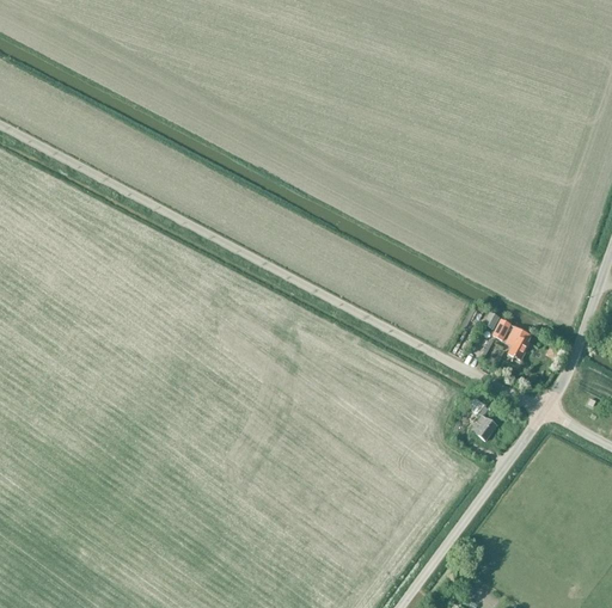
[(493,329),(500,317),(489,312),(485,319),(483,323),(493,329)]
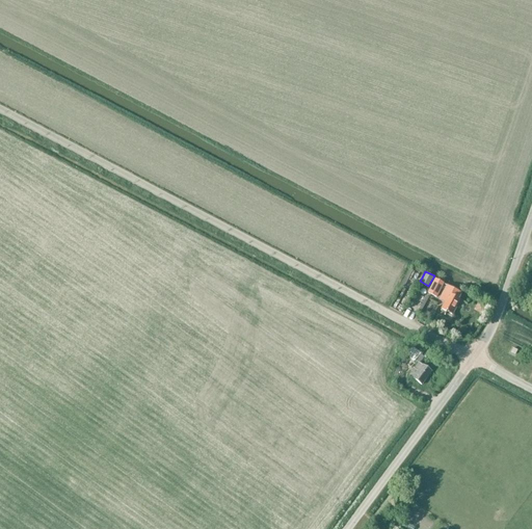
[(444,282),(434,276),(427,291),(436,295),(444,282)]
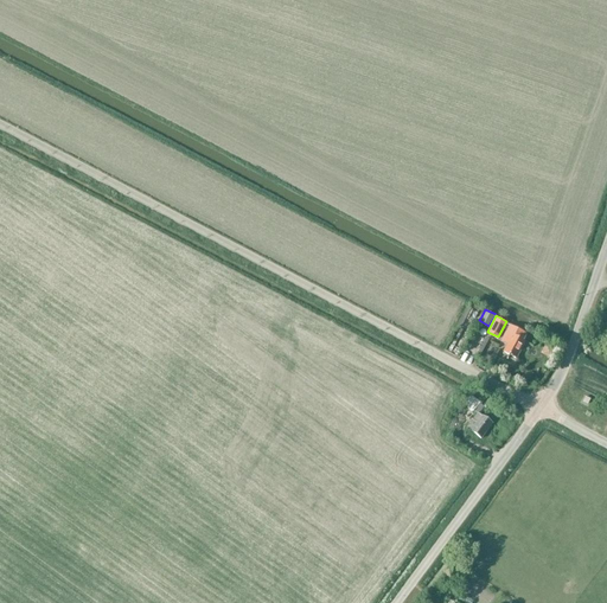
[(515,357),(524,339),(523,338),(526,332),(510,324),(502,339),(508,342),(503,350),(515,357)]
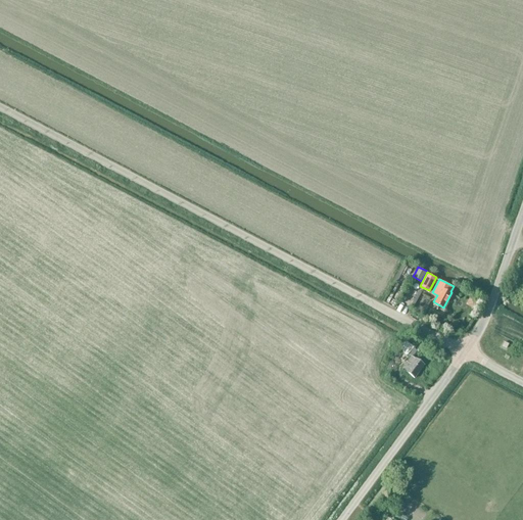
[(407,297),(415,290),(409,283),(401,290),(407,297)]
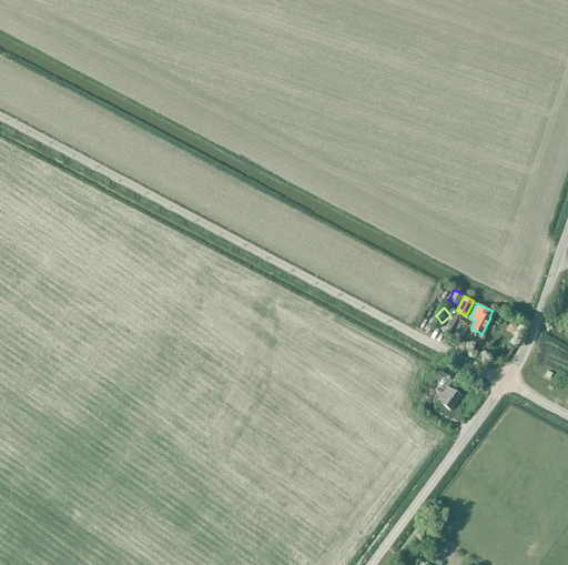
[(511,320),(506,329),(516,333),(520,325),(511,320)]
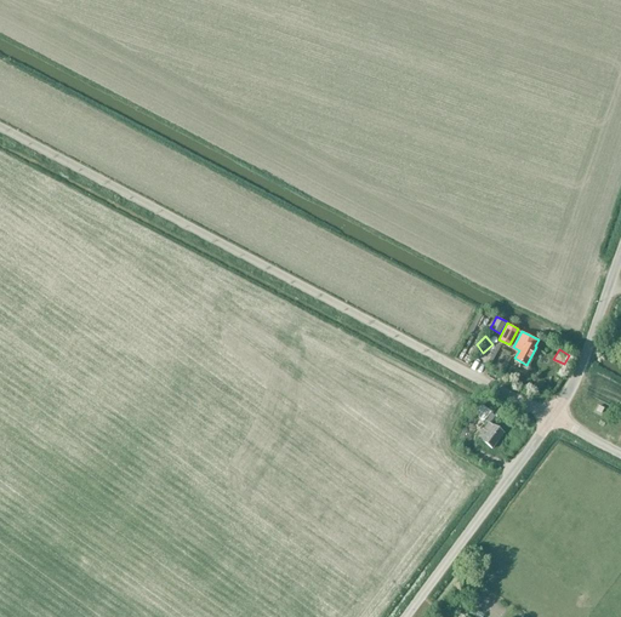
[(472,412),(478,416),(485,421),(491,407),(478,400),(472,412)]
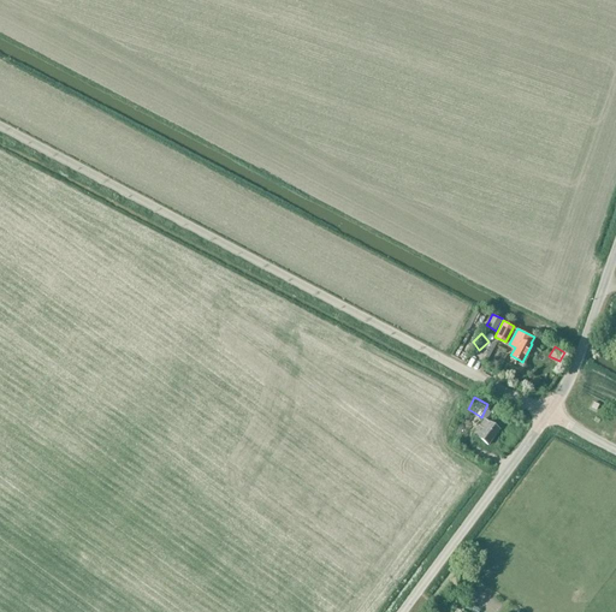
[(501,428),(490,420),(485,417),(479,423),(477,422),(474,426),(477,428),(474,432),(489,444),(501,428)]
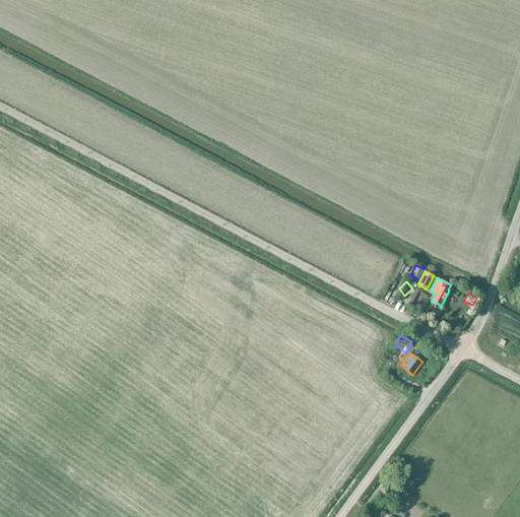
All buildings are outlined.
